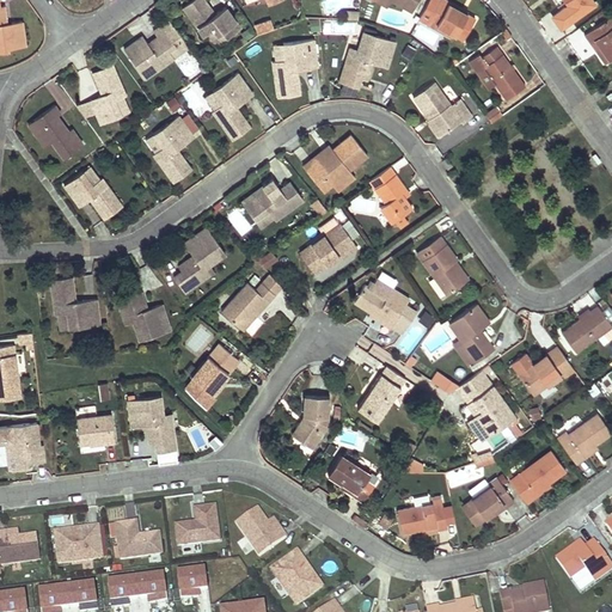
[(224,41),(242,28),(226,6),(215,13),(214,14),(209,10),(210,8),(204,0),(191,0),(183,6),(203,35),(206,34),(213,28),(224,41)]
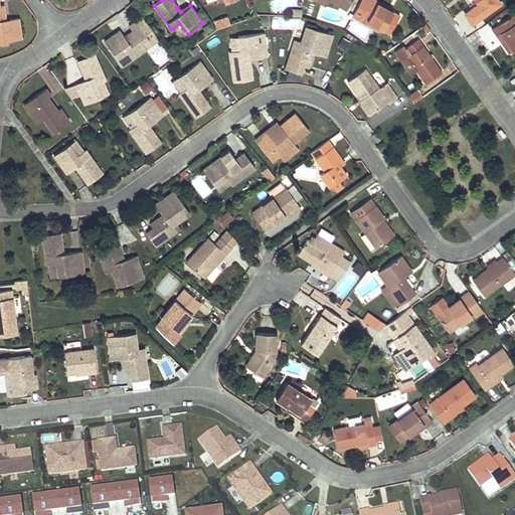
[(328,0),(347,10),(352,0),(328,0)]
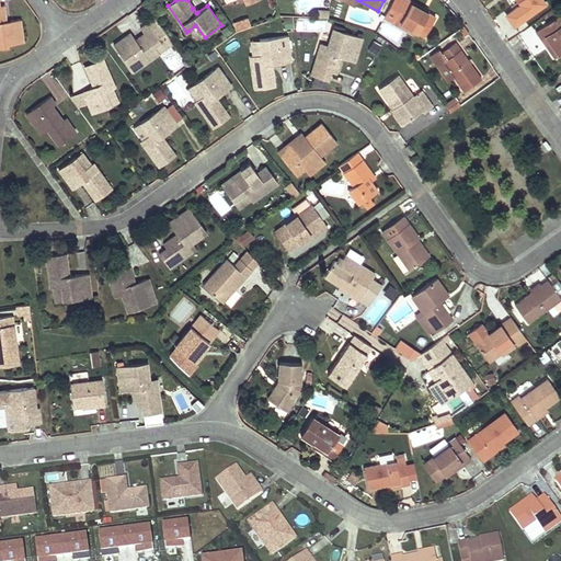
[(416,31),(425,35),(436,16),(427,12),(407,0),(392,0),(384,18),(392,22),(395,19),(416,31)]
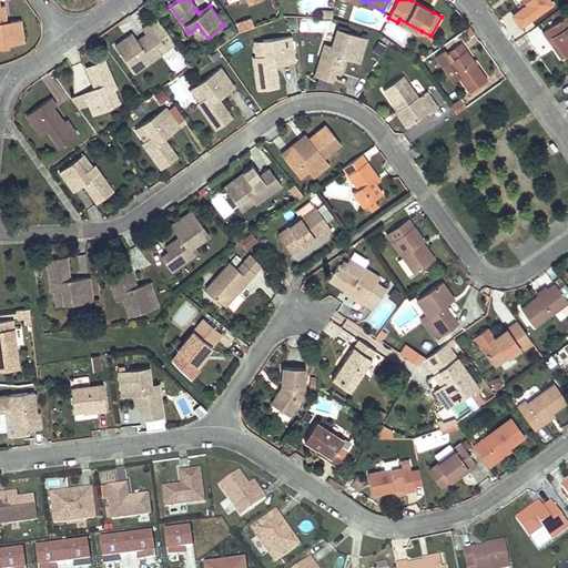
[(412,0),(433,12),(434,10),(416,0),(412,0)]
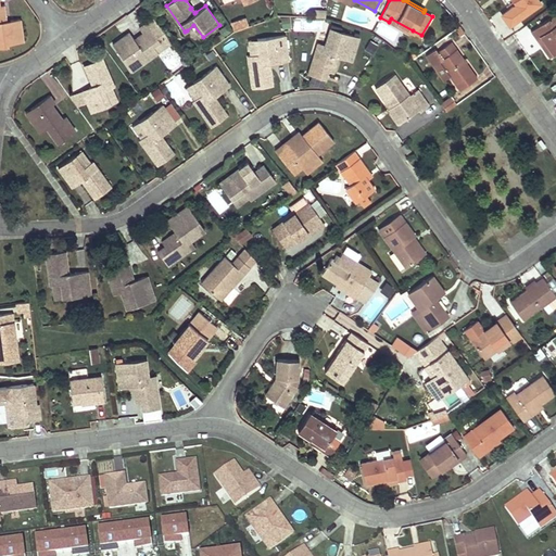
[(542,4),(538,0),(516,0),(514,2),(516,4),(501,14),(510,27),(542,4)]
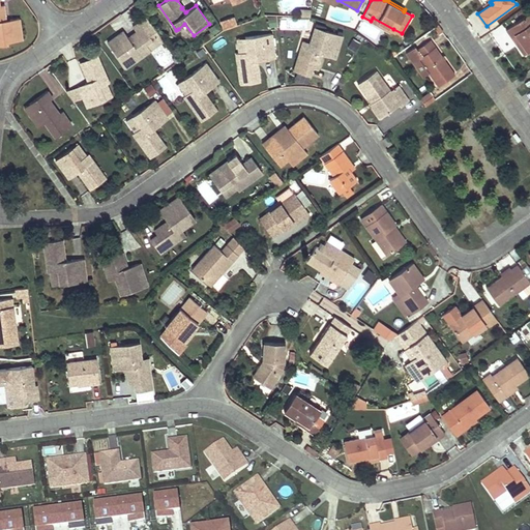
[(0,4),(0,45),(6,45),(6,41),(22,39),(19,19),(9,20),(10,21),(6,22),(5,20),(3,4),(0,4)]
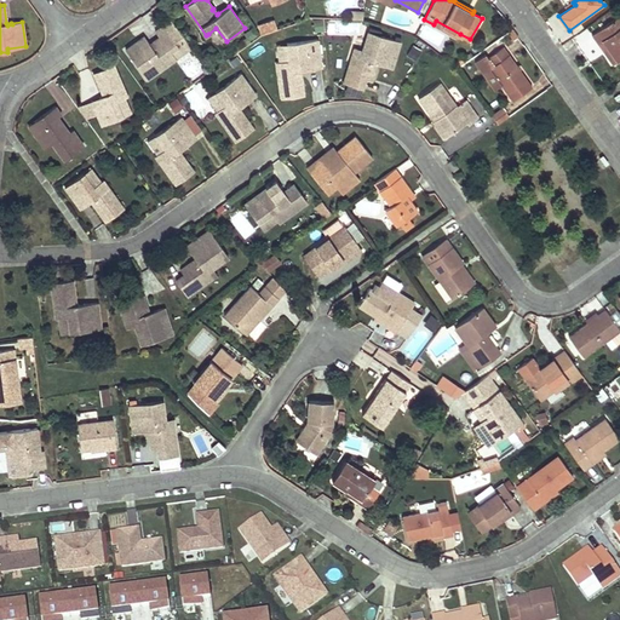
[(619,16),(592,35),(598,44),(602,40),(618,62),(619,59),(619,16)]
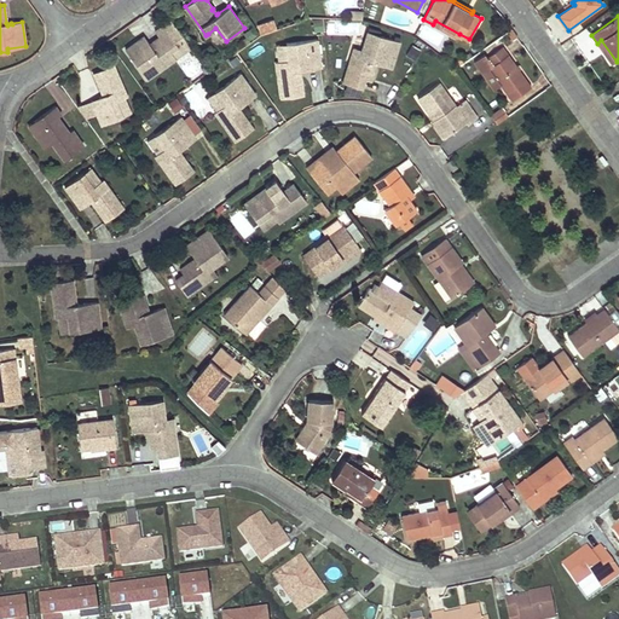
[(276,19),(258,27),(260,36),(279,30),(276,19)]
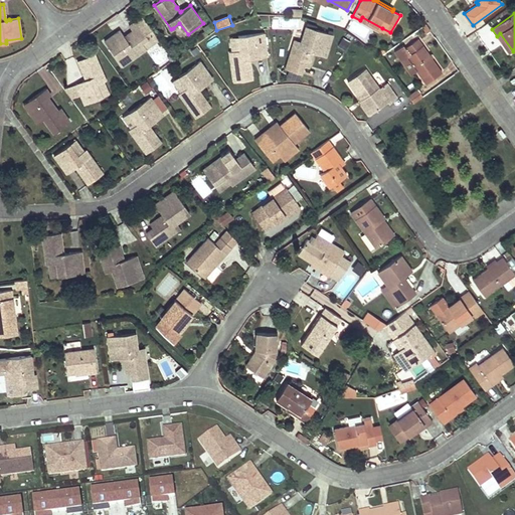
[(380,31),(382,28),(362,17),(360,20),(380,31)]
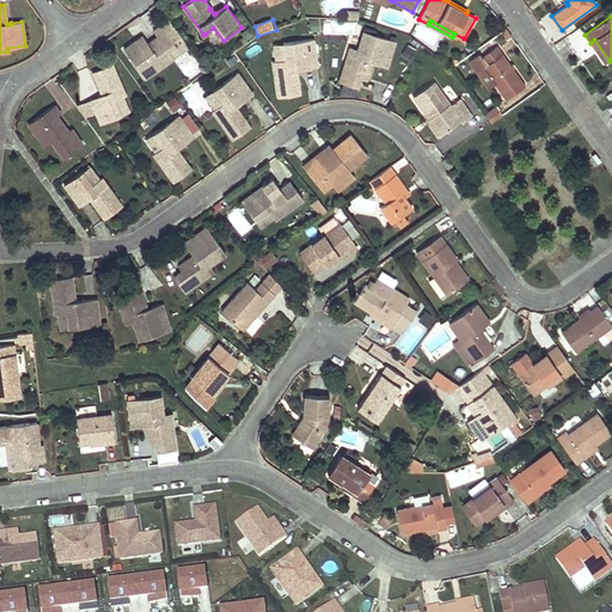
[(142,36),(124,49),(145,78),(173,57),(167,50),(175,44),(161,25),(153,31),(158,37),(148,43),(144,38),(142,36)]
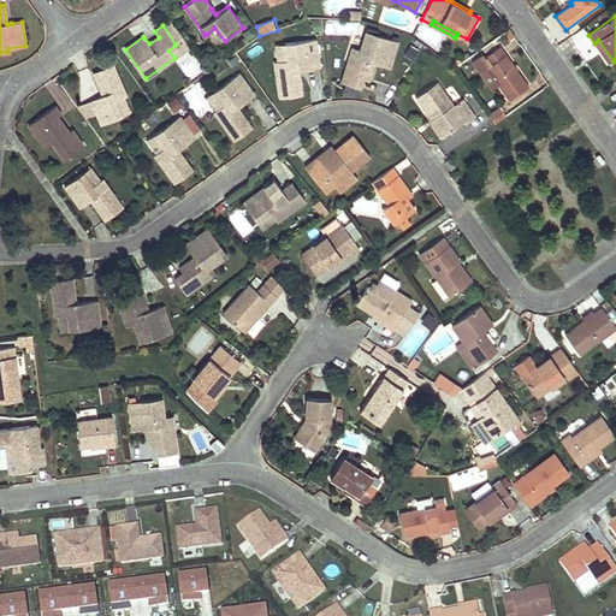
[(217,47),(225,41),(214,28),(207,34),(217,47)]
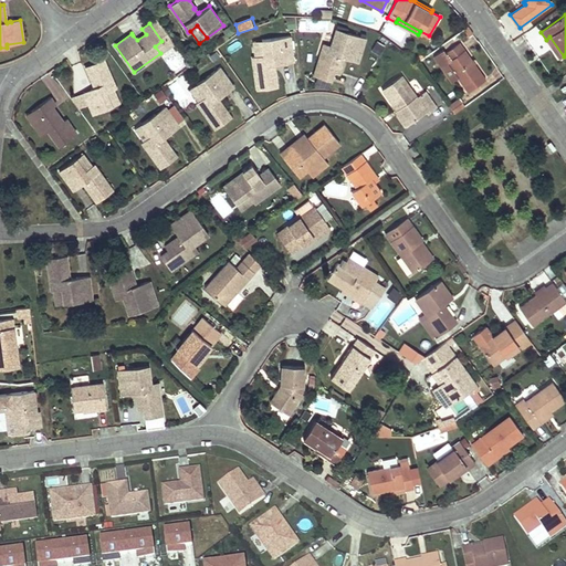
[(133,35),(137,40),(146,34),(142,29),(133,35)]
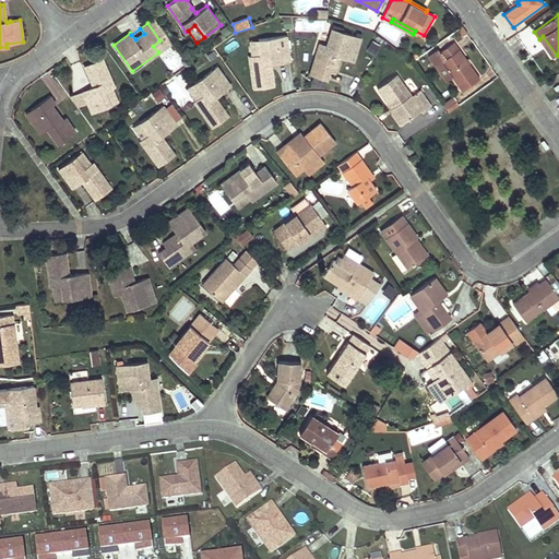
[(354,61),(361,37),(332,28),(326,45),(323,59),(316,57),(310,74),(326,80),(330,71),(334,73),(340,57),(341,55),(344,57),(344,58),(354,61)]
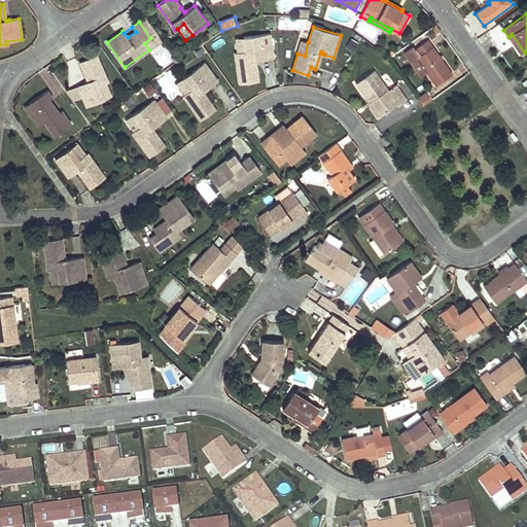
[(236,53),(240,83),(258,80),(256,65),(255,66),(254,60),(255,60),(274,57),(271,34),(244,38),(246,51),(238,53),(236,53)]
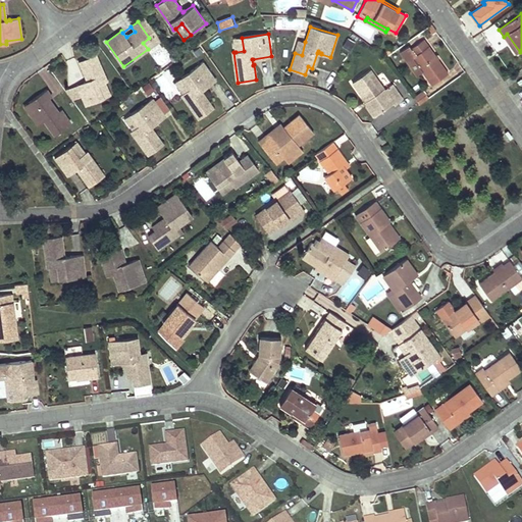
[(516,54),(520,52),(507,34),(504,37),(516,54)]
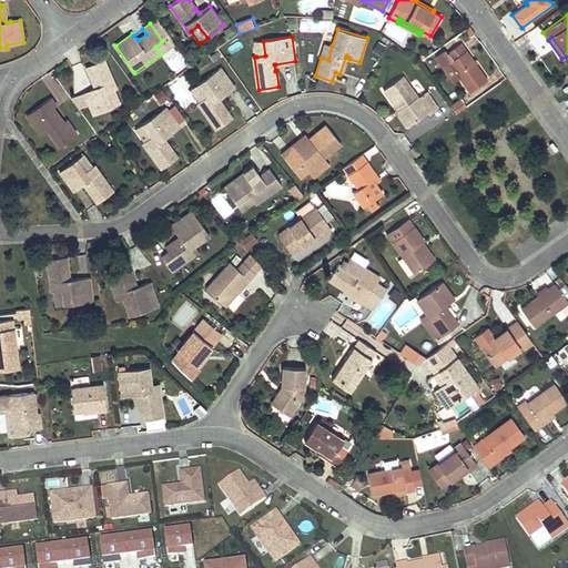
[(168,49),(162,41),(155,47),(161,53),(168,49)]
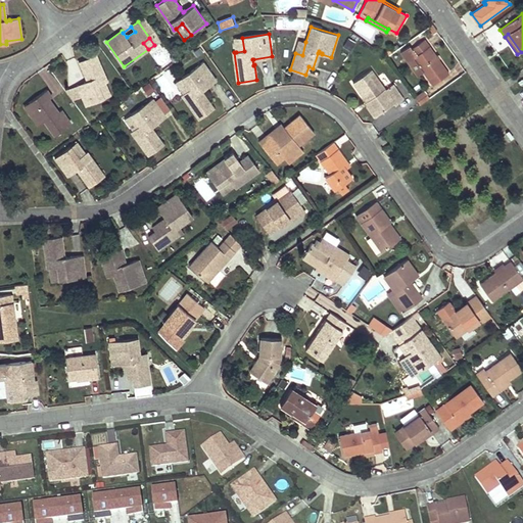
[(244,51),(242,38),(234,39),(236,52),(244,51)]
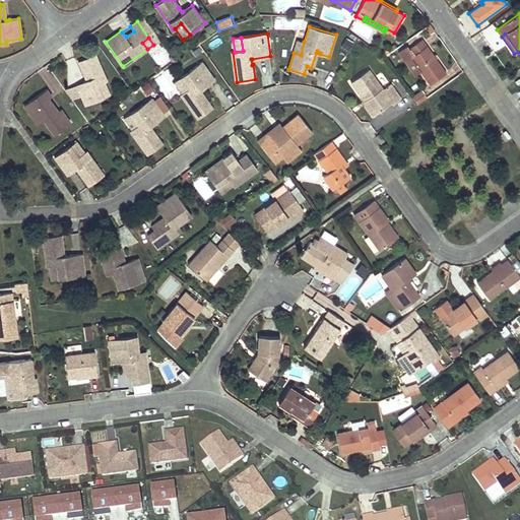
[(355,43),(348,38),(342,46),(350,51),(355,43)]
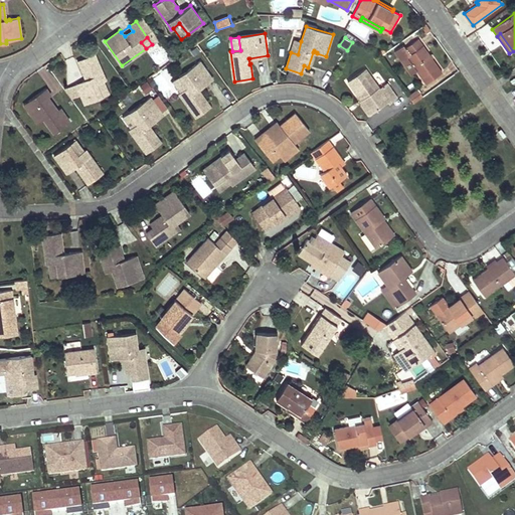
[(442,72),(417,38),(405,47),(403,45),(394,51),(401,61),(402,60),(411,74),(416,70),(426,83),(442,72)]
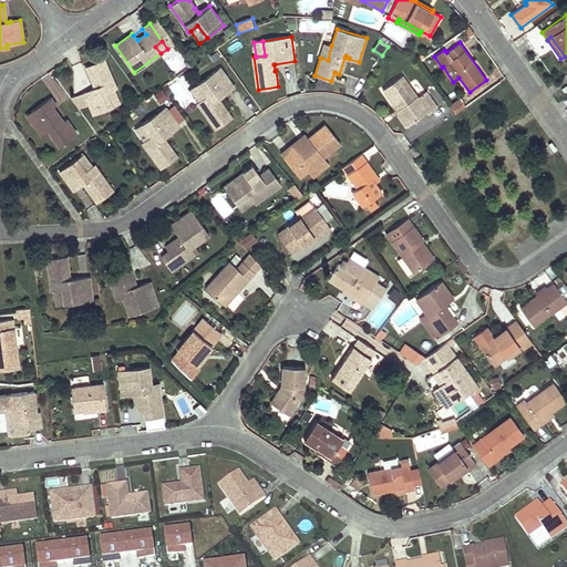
[(325,43),(320,58),(328,60),(331,45),(325,43)]
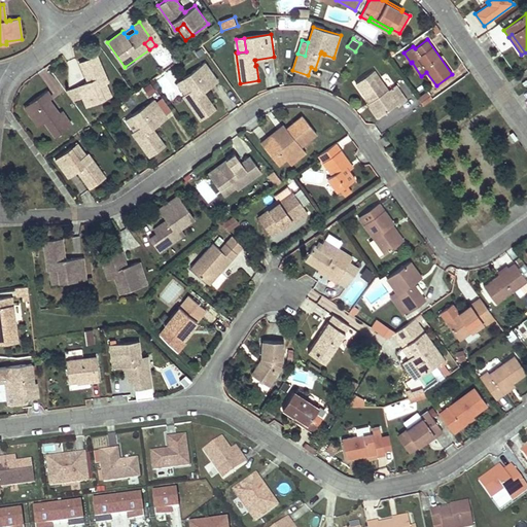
[(204,53),(201,48),(196,51),(199,57),(204,53)]
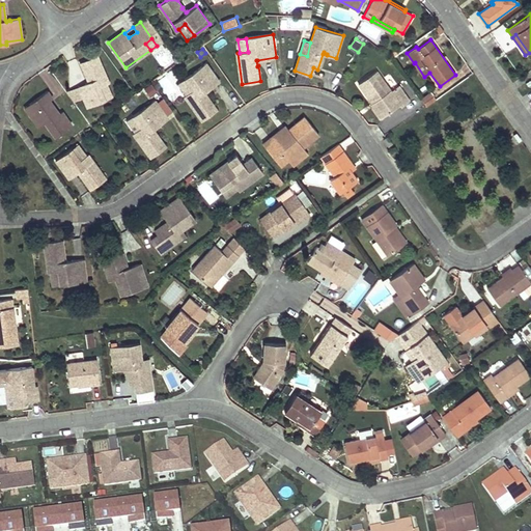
[(88,82),(78,86),(83,98),(87,108),(105,101),(100,87),(107,84),(110,83),(98,55),(80,62),(86,77),(87,77),(89,82),(88,82)]
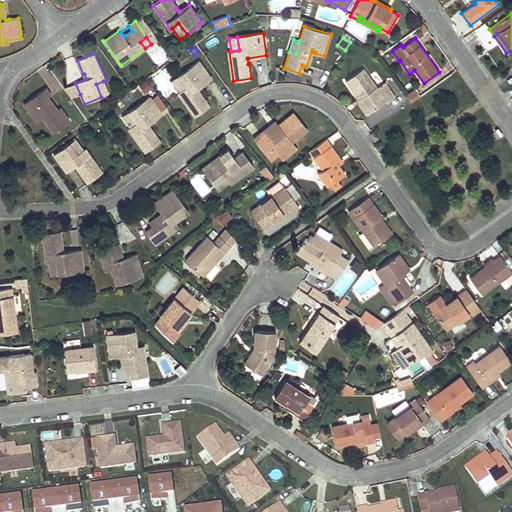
[(177,93),(195,117),(210,106),(201,94),(200,95),(196,90),(197,89),(212,78),(199,60),(178,76),(186,87),(179,91),(177,93)]
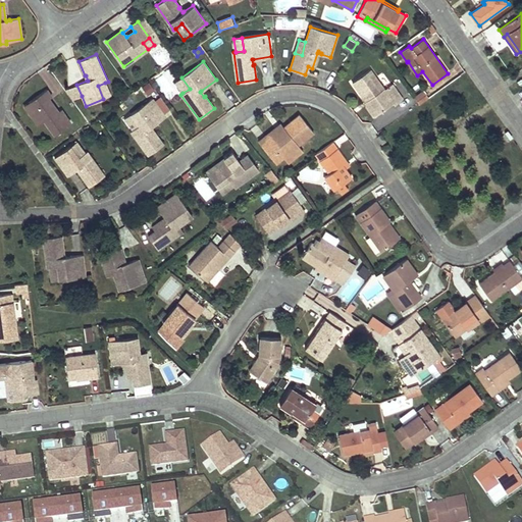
[(352,83),(368,104),(370,103),(378,113),(394,103),(395,105),(402,99),(392,85),(384,90),(370,69),(352,83)]
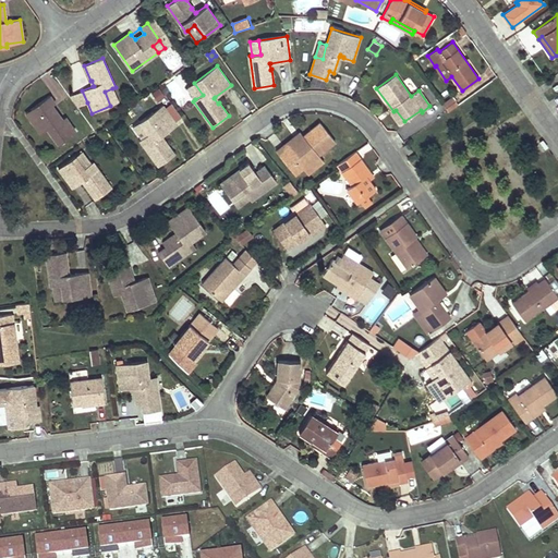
[(203,95),(194,83),(186,87),(195,99),(203,95)]
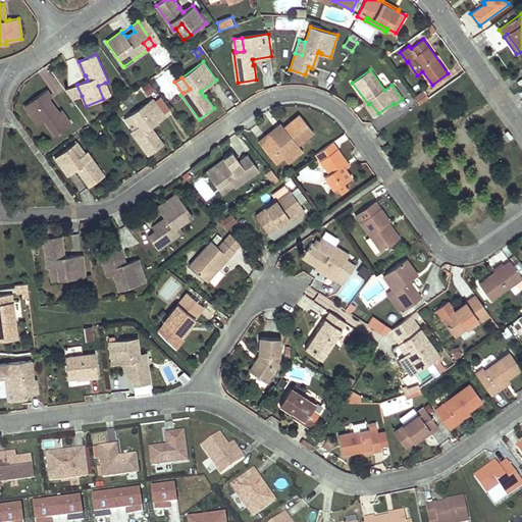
[(98,86),(103,99),(111,95),(105,83),(98,86)]
